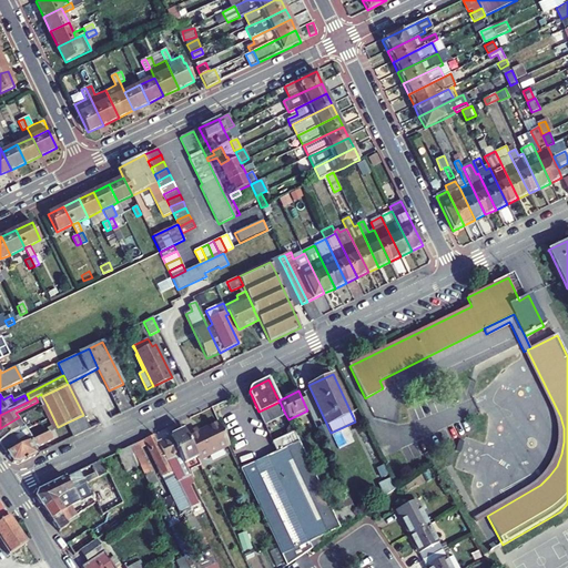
[(259,412),(265,425),(285,414),(280,402),(259,412)]
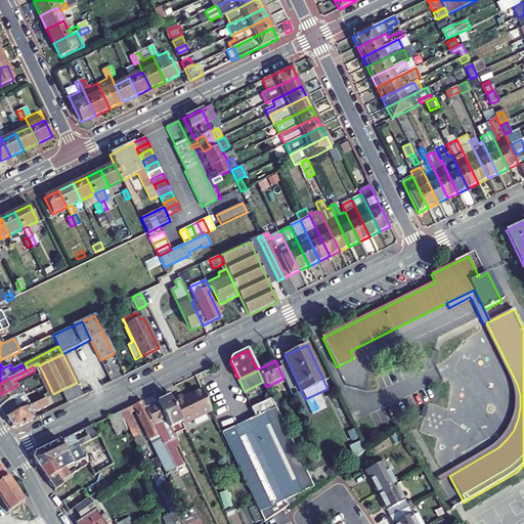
[(53,394),(43,373),(39,375),(48,392),(49,396),(53,394)]
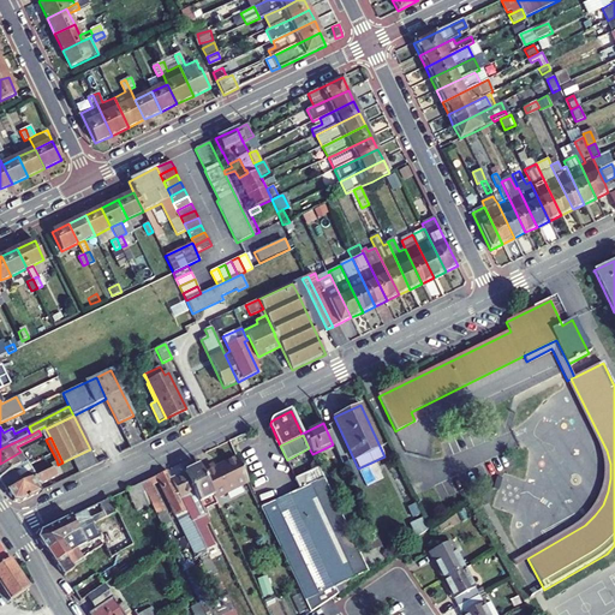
[(97,465),(90,449),(72,458),(79,473),(97,465)]
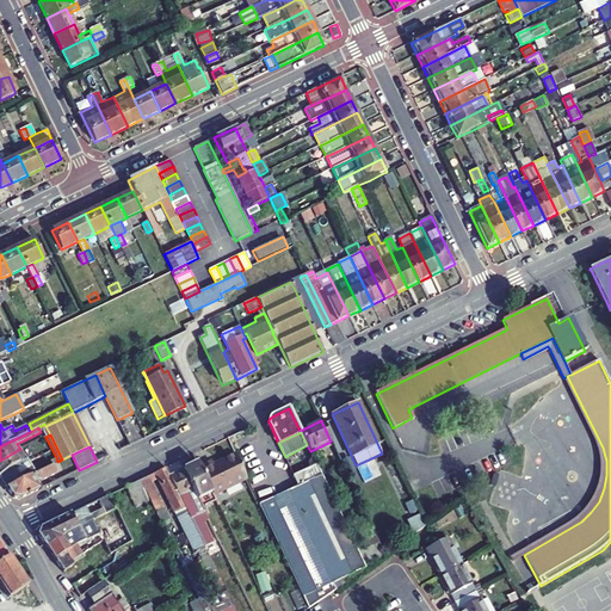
[(30,464),(20,449),(0,461),(0,477),(6,488),(36,473),(30,464)]
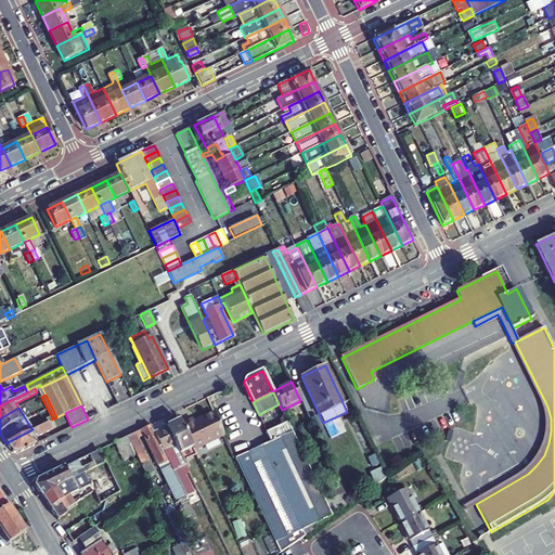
[(192,420),(181,426),(192,448),(193,450),(223,435),(214,413),(194,423),(192,420)]
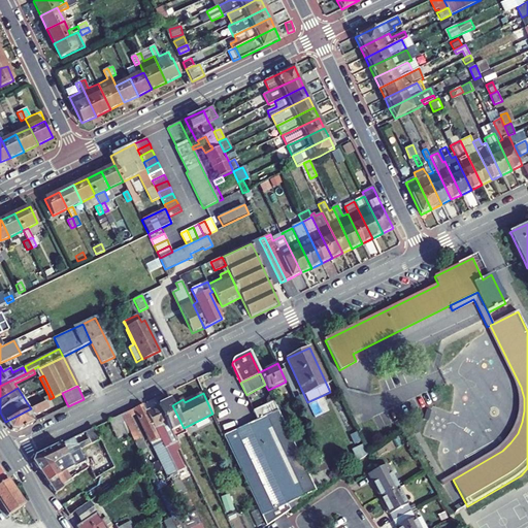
[(35,406),(30,398),(26,401),(31,408),(35,406)]
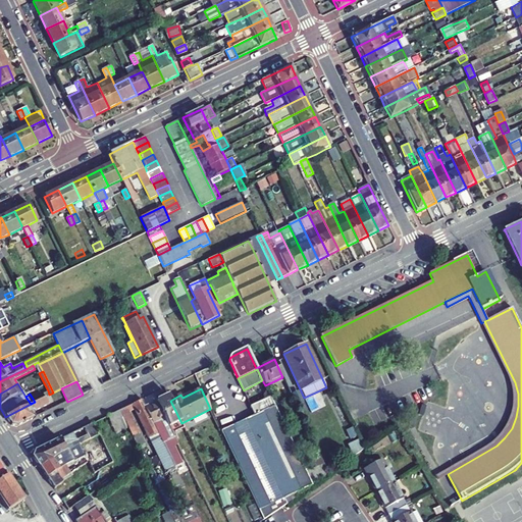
[(168,396),(156,402),(169,427),(180,421),(170,401),(168,396)]
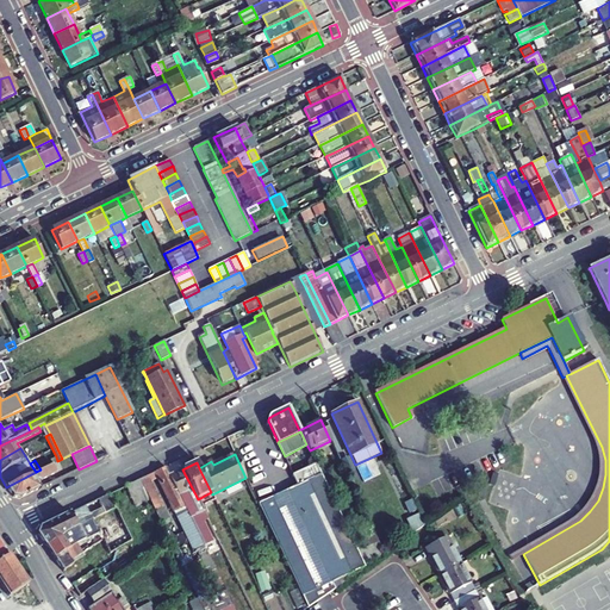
[(53,465),(41,470),(36,472),(6,487),(13,497),(20,499),(20,498),(41,489),(36,480),(38,479),(42,480),(57,472),(54,464),(53,465)]
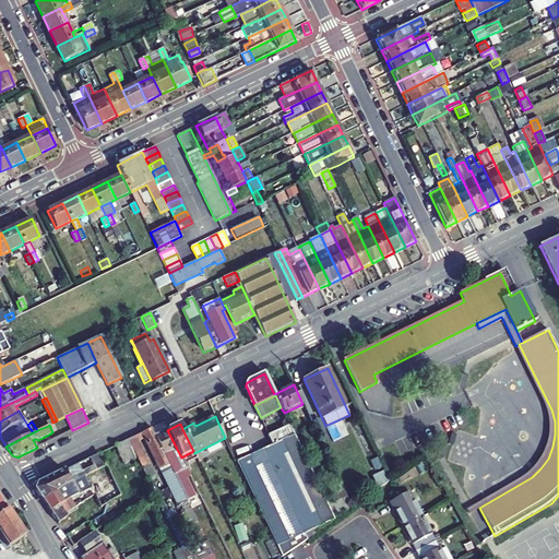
[(272,444),(237,462),(282,557),(301,544),(307,540),(305,534),(334,520),(289,425),(268,436),(272,444)]
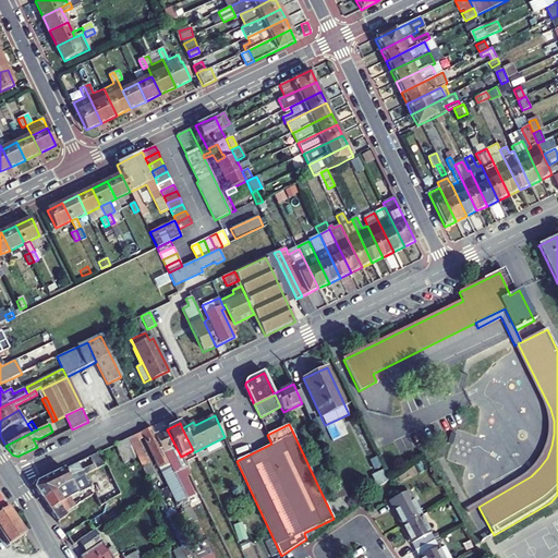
[(152,427),(142,433),(144,438),(159,469),(160,469),(178,504),(180,502),(194,531),(201,528),(186,499),(155,435),(152,427)]
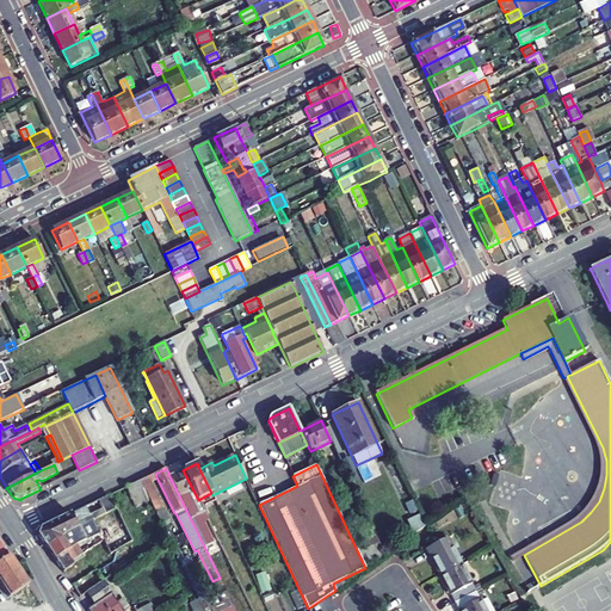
[(198,500),(183,470),(170,476),(204,547),(213,543),(203,523),(208,519),(202,508),(198,500)]
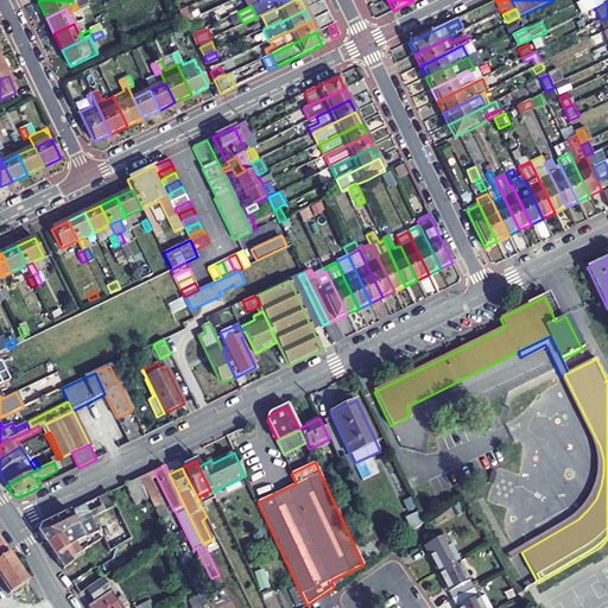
[(147,475),(150,481),(157,477),(154,472),(147,475)]
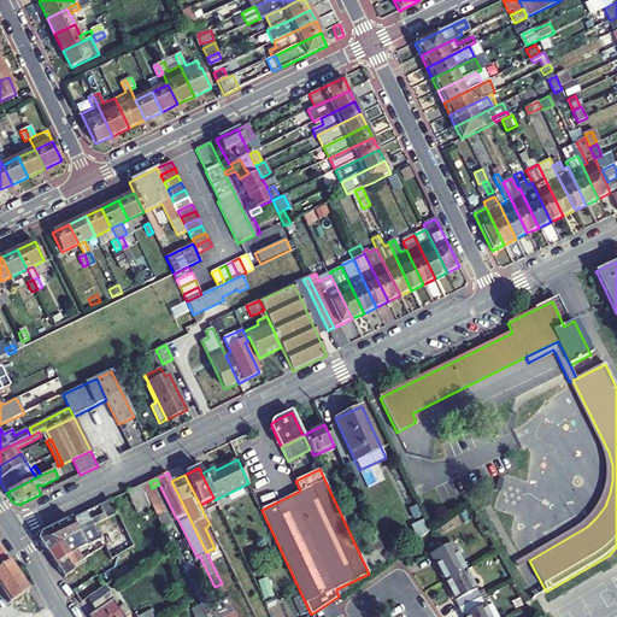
[(157,516),(165,512),(152,488),(150,482),(141,486),(152,506),(157,516)]
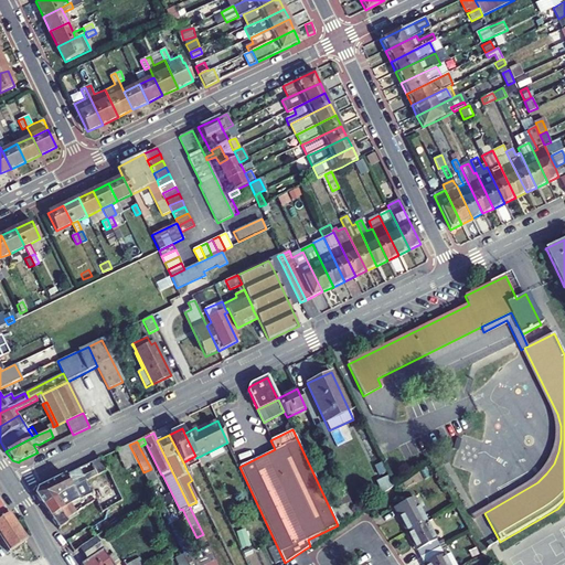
[(127,469),(139,464),(129,445),(117,450),(127,469)]
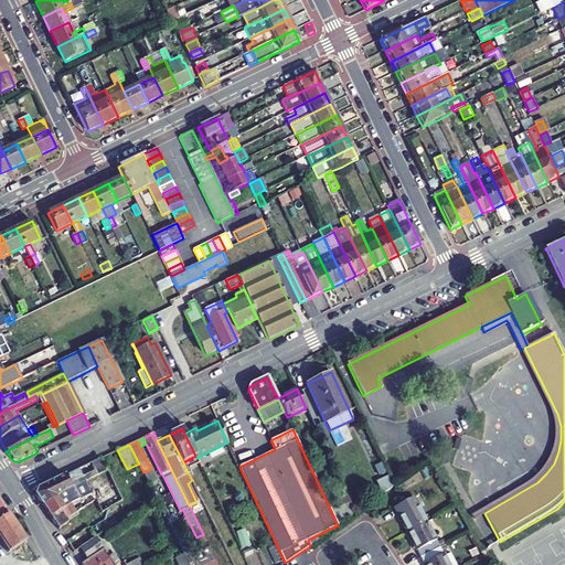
[(183,462),(187,470),(199,464),(196,458),(195,456),(183,462)]
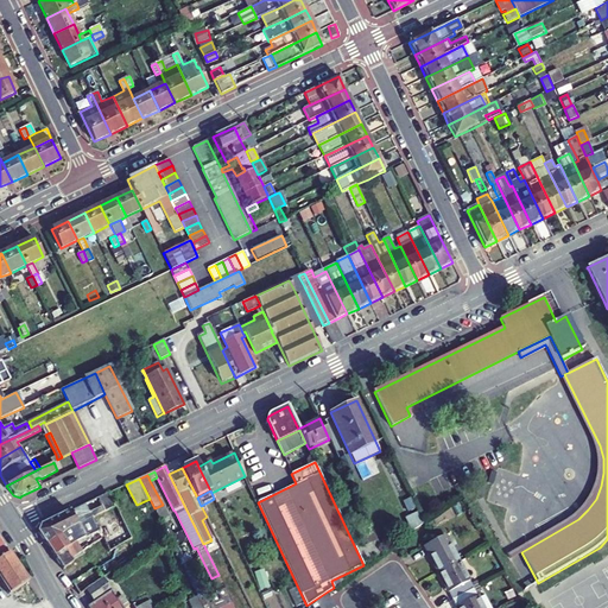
[(102,507),(105,512),(114,507),(108,494),(97,499),(102,507)]
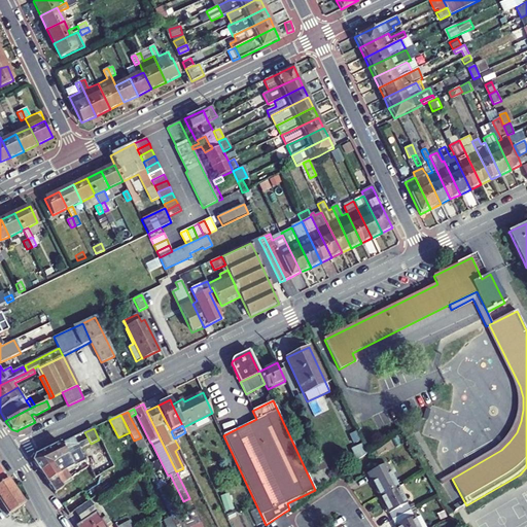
[(33,462),(39,472),(60,459),(73,452),(72,450),(73,447),(77,445),(73,437),(35,456),(33,462)]
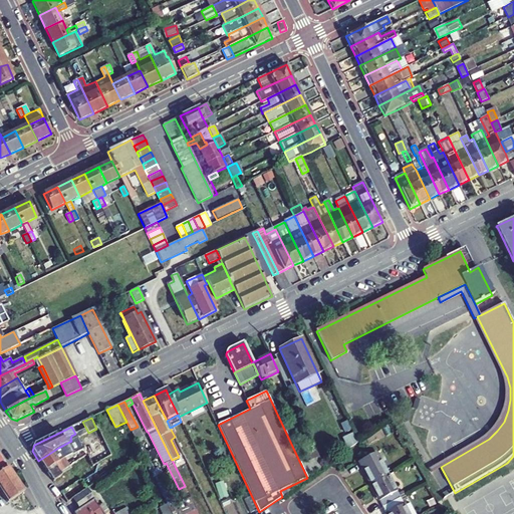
[(131,430),(138,443),(144,440),(138,427),(131,430)]
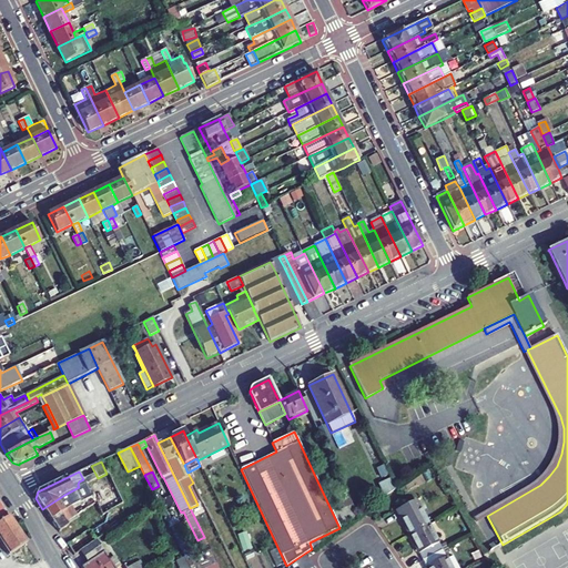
[(78,485),(79,487),(87,484),(98,478),(95,474),(83,479),(79,482),(78,485)]
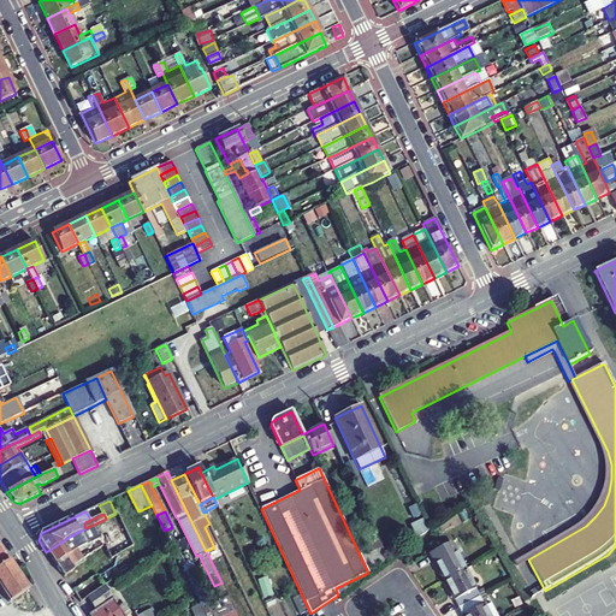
[(413,527),(419,538),(427,532),(424,522),(413,527)]
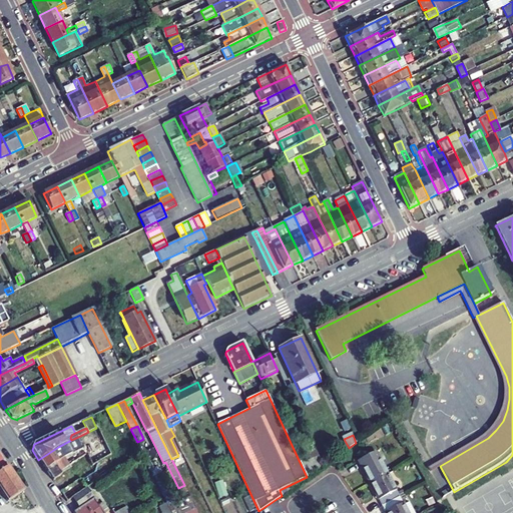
[(45,470),(53,481),(62,475),(60,473),(86,454),(84,448),(63,458),(45,470)]
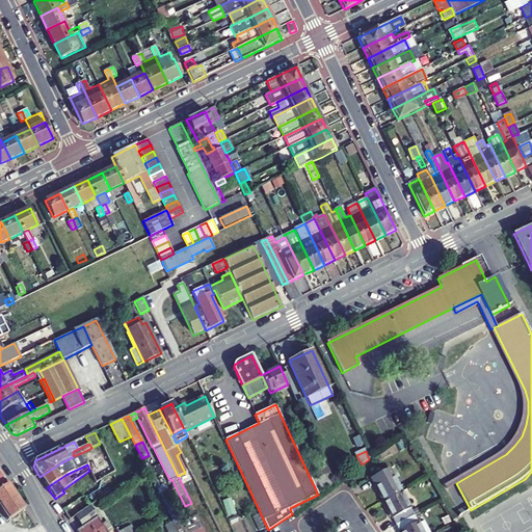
[(371,478),(383,502),(402,493),(390,469),(371,478)]
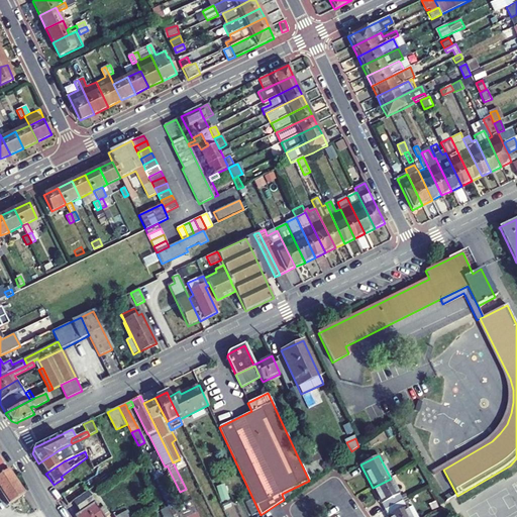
[(23,495),(0,458),(0,494),(8,506),(23,495)]
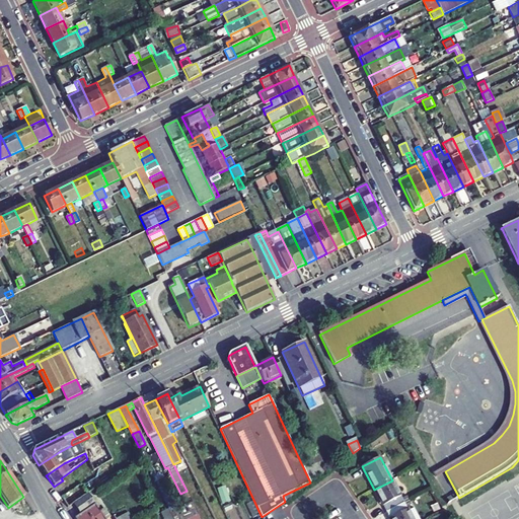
[(169,509),(173,518),(175,518),(179,518),(173,506),(174,506),(159,473),(153,476),(169,509)]
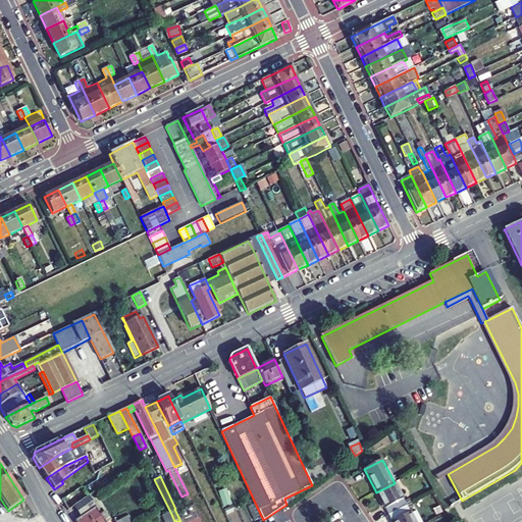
[(388,515),(406,506),(395,483),(376,492),(388,515)]
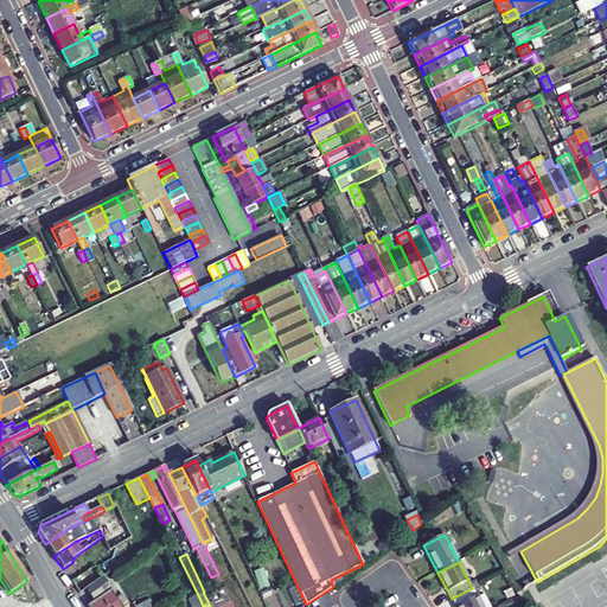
[(126,606),(129,605),(122,594),(116,598),(102,577),(85,588),(94,601),(88,606),(126,606)]
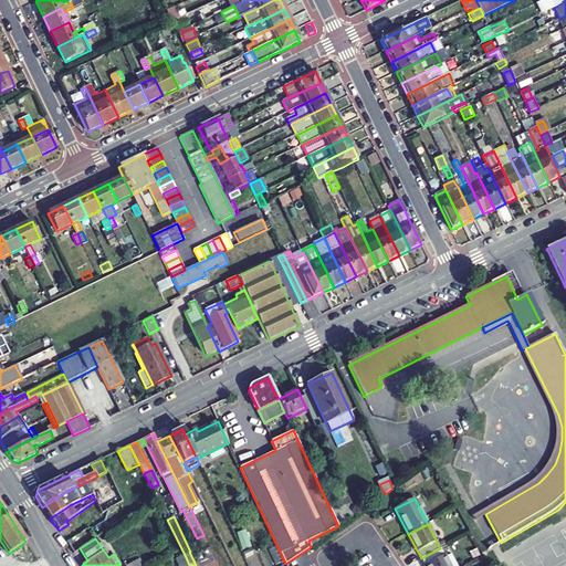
[(421,558),(425,565),(457,565),(451,555),(446,557),(440,548),(421,558)]
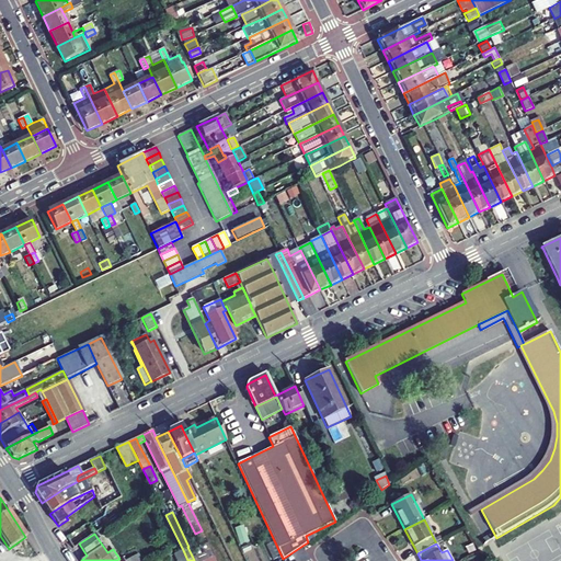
[(174,554),(176,560),(187,560),(183,550),(174,554)]
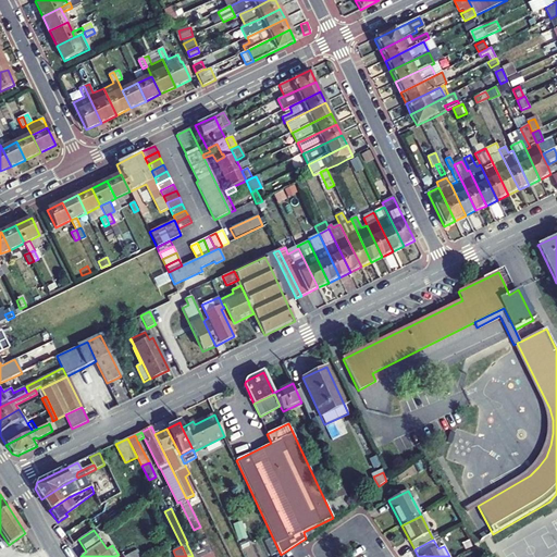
[(188,556),(202,556),(212,553),(210,547),(193,556),(188,556)]
